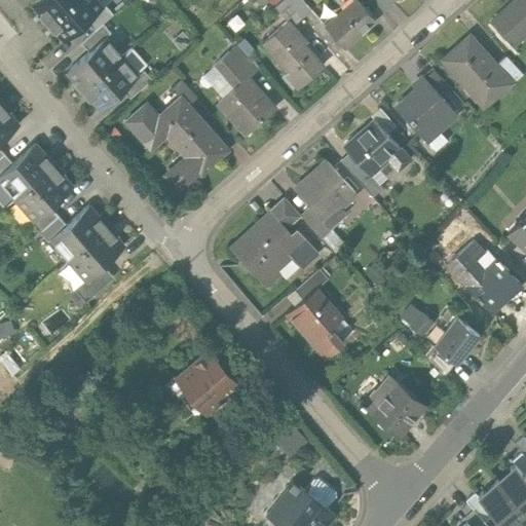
[(35,0),(32,4),(47,23),(73,0),(35,0)]
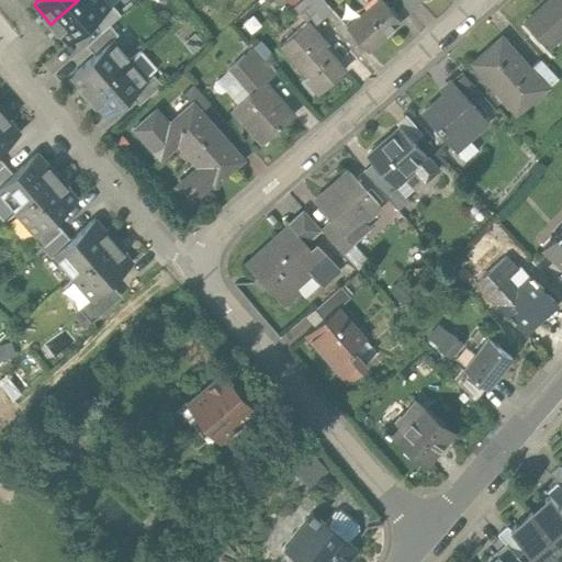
[(78,0),(51,24),(68,44),(109,9),(101,0),(78,0)]
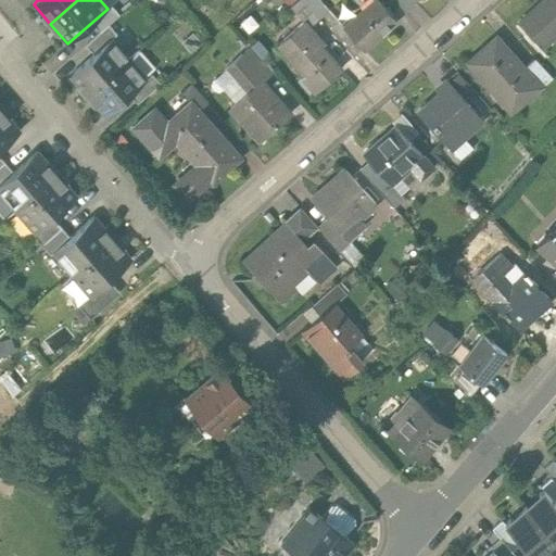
[(329,12),(317,0),(303,0),(302,1),(319,21),(329,12)]
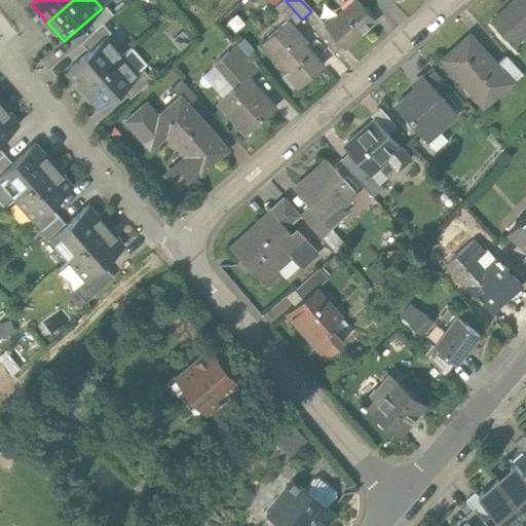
[(390,2),(388,0),(371,0),(384,14),(393,6),(390,2)]
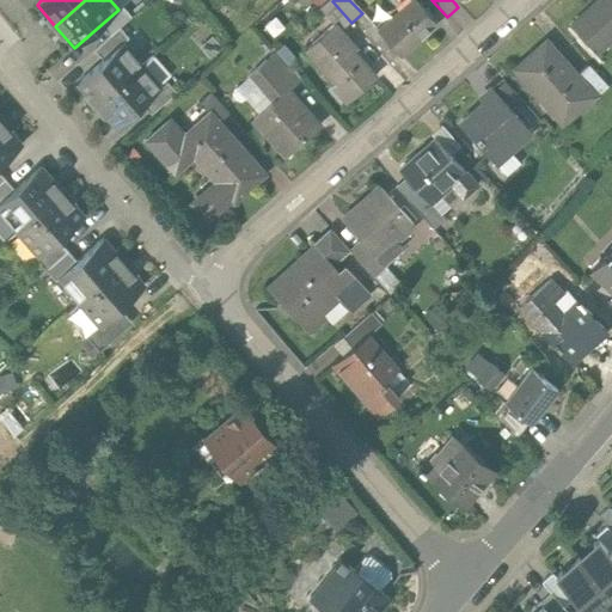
[(611,0),(604,0),(574,29),(593,49),(611,30),(611,0)]
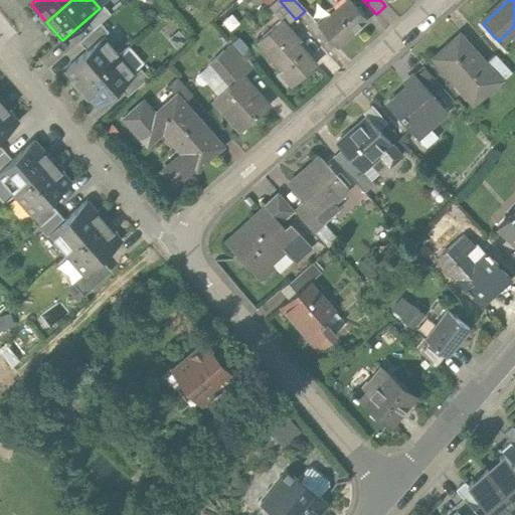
[(296,19),(280,1),(271,9),(281,21),(287,27),(296,19)]
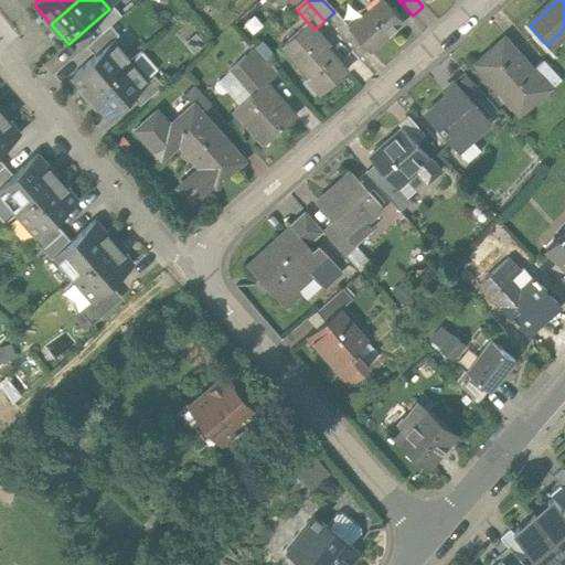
[(383,2),(368,16),(374,22),(356,38),(370,53),(403,24),(383,2)]
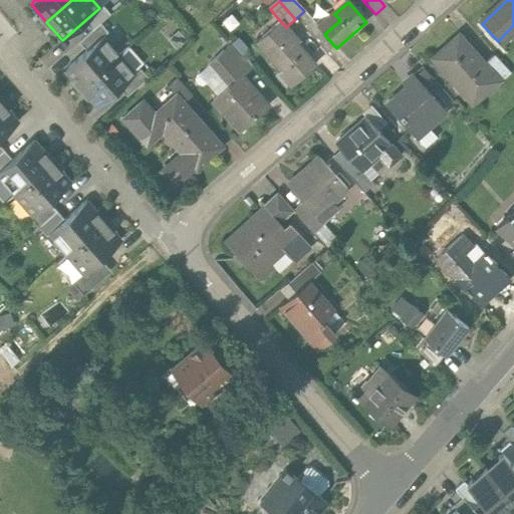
[(99,8),(84,21),(92,30),(110,14),(102,5),(99,8)]
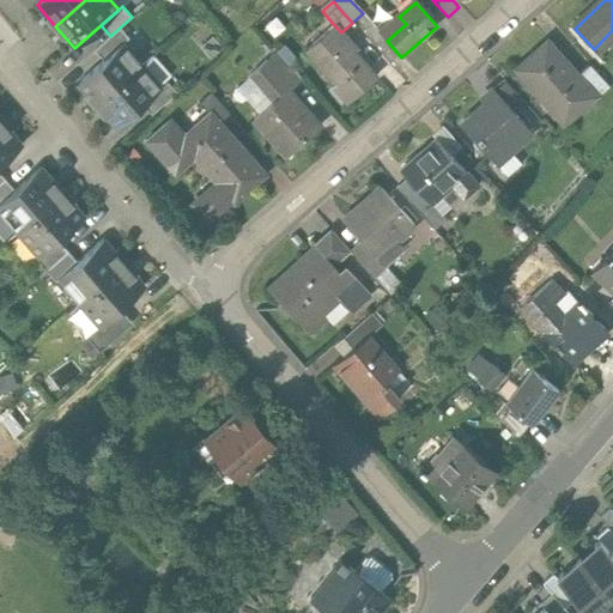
[(341,32),(334,25),(308,50),(338,84),(334,86),(350,104),(377,79),(347,46),(350,43),(341,32)]
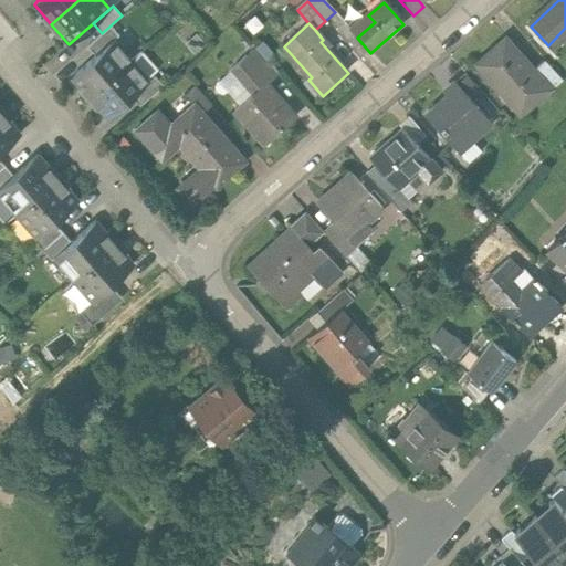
[(102,33),(87,46),(95,56),(113,42),(118,37),(111,27),(102,33)]
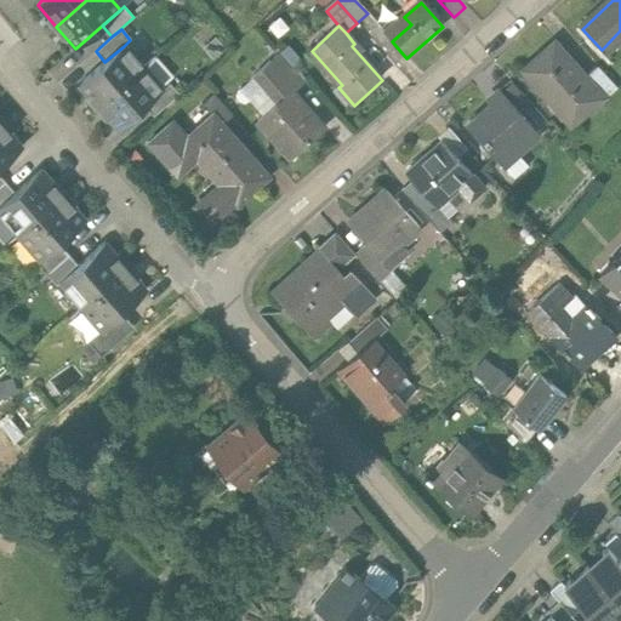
[(597,90),(553,40),(522,68),(565,117),(597,90)]
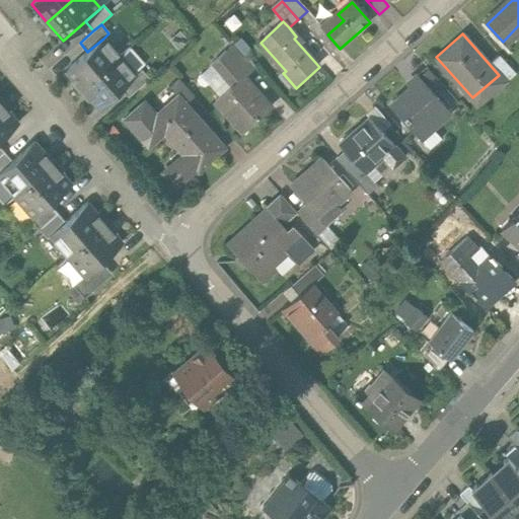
[(87,52),(66,71),(82,89),(120,57),(103,39),(87,52)]
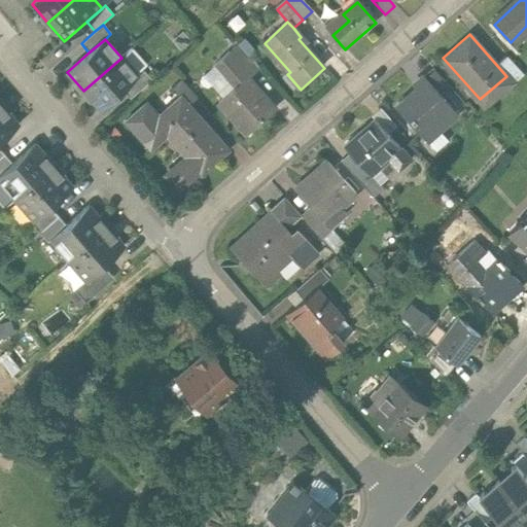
[(121,58),(83,91),(100,109),(121,91),(138,76),(121,58)]
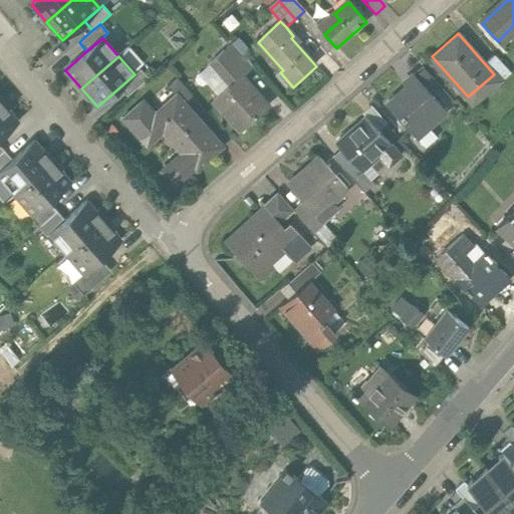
[(494,56),(485,64),(502,82),(510,75),(494,56)]
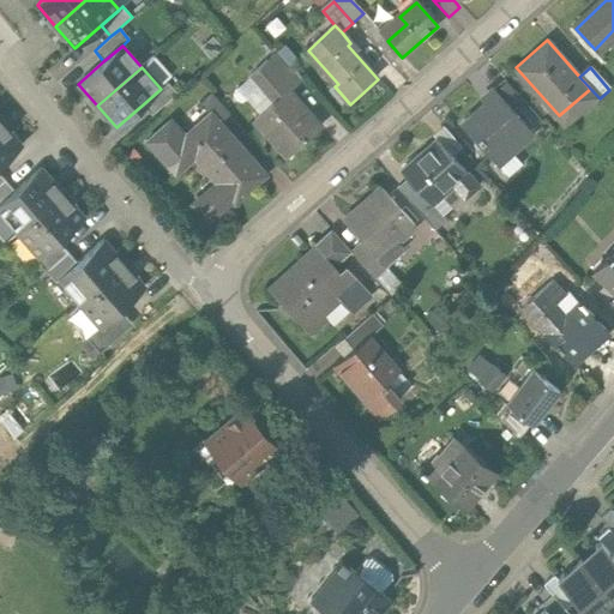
[(161,89),(142,106),(151,115),(176,94),(167,83),(161,89)]
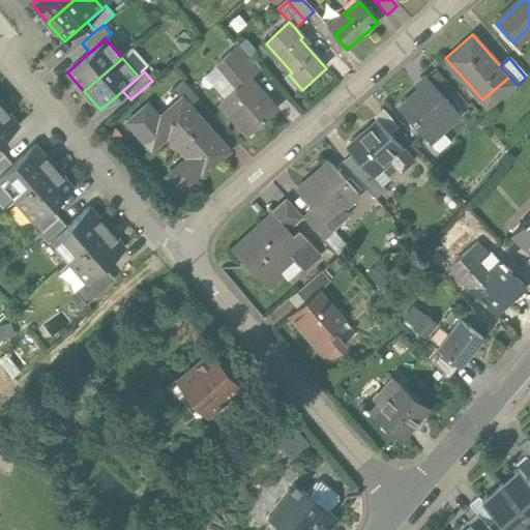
[(260,91),(247,78),(219,102),(232,116),(234,114),(251,133),(276,110),(267,98),(265,99),(259,92),(260,91)]
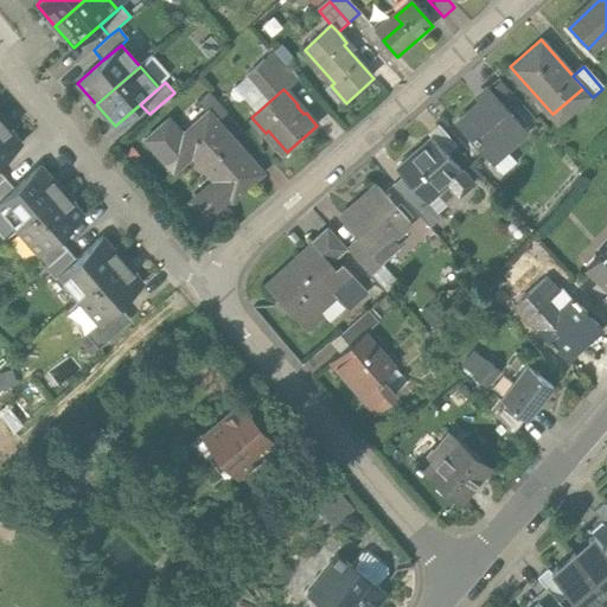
[(491,91),(479,102),(481,106),(460,125),(490,160),(499,152),(503,157),(528,134),(491,91)]
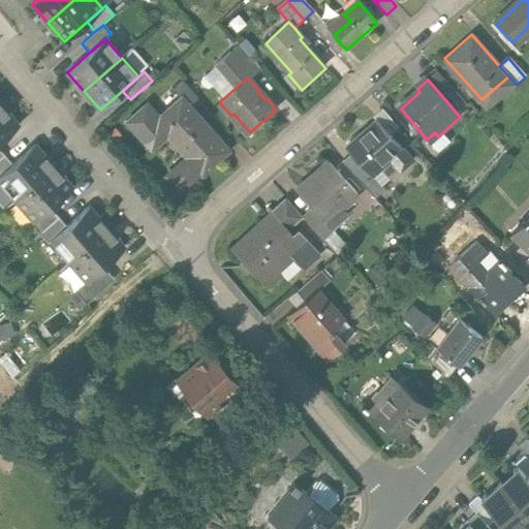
[(199,100),(182,81),(172,90),(180,100),(181,99),(189,109),(199,100)]
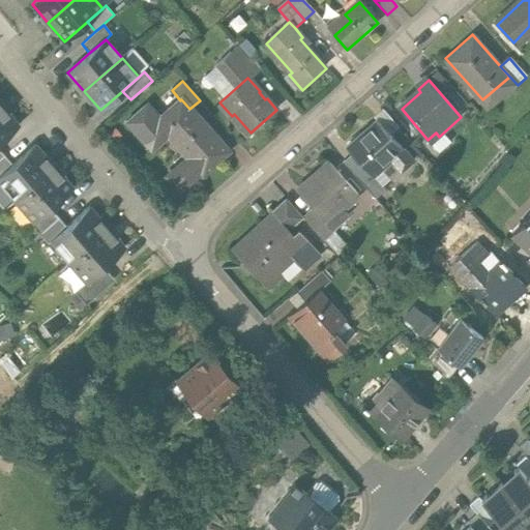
[(189,109),(181,99),(180,100),(154,123),(141,110),(127,122),(151,149),(168,136),(187,157),(167,176),(180,190),(201,172),(203,175),(229,152),(189,109)]
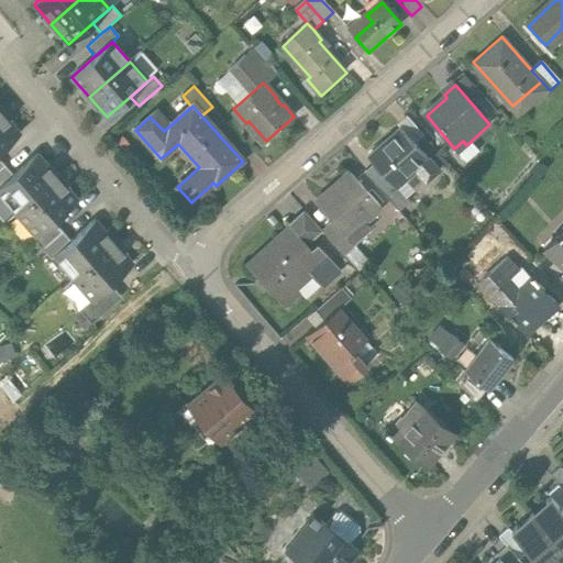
[(0,111),(0,151),(19,134),(0,111)]
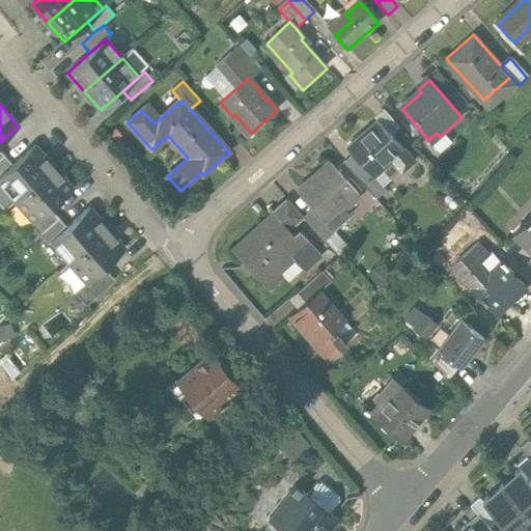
[(373,114),(378,119),(381,122),(391,135),(401,127),(384,106),(373,114)]
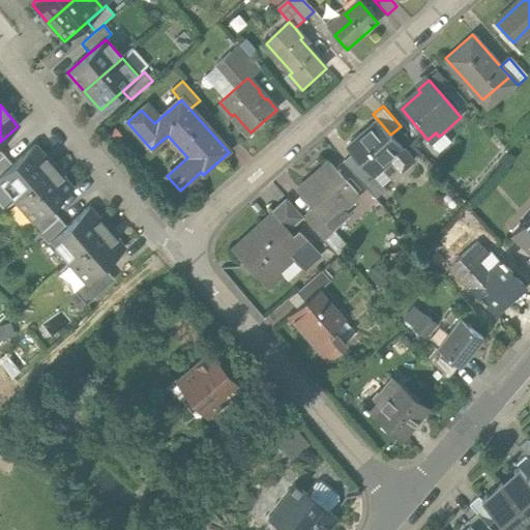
[(380,122),(349,148),(355,154),(374,176),(375,175),(381,170),(383,172),(393,163),(403,173),(414,163),(390,135),(380,122)]
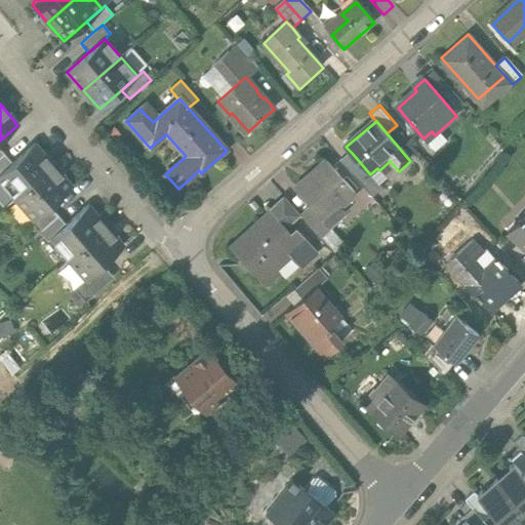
[(12,163),(0,173),(0,180),(15,198),(53,165),(34,144),(12,163)]
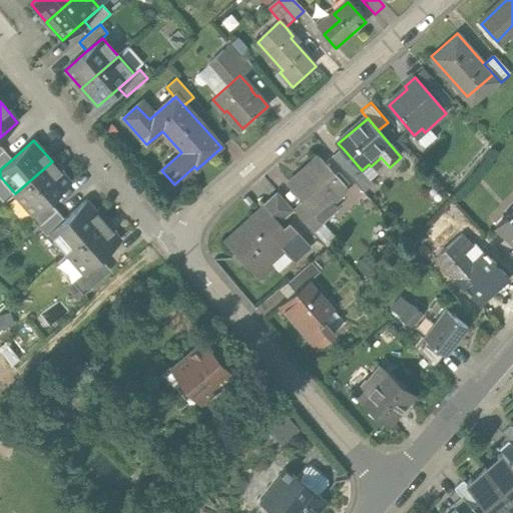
[(362,170),(344,149),(334,157),(366,194),(376,185),(363,169),(362,170)]
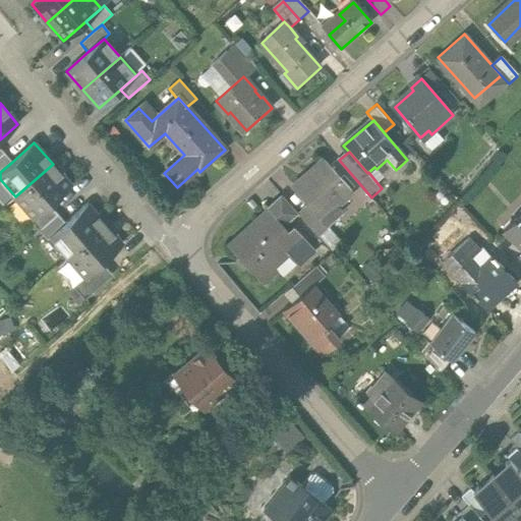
[(0,156),(0,172),(12,162),(4,153),(0,156)]
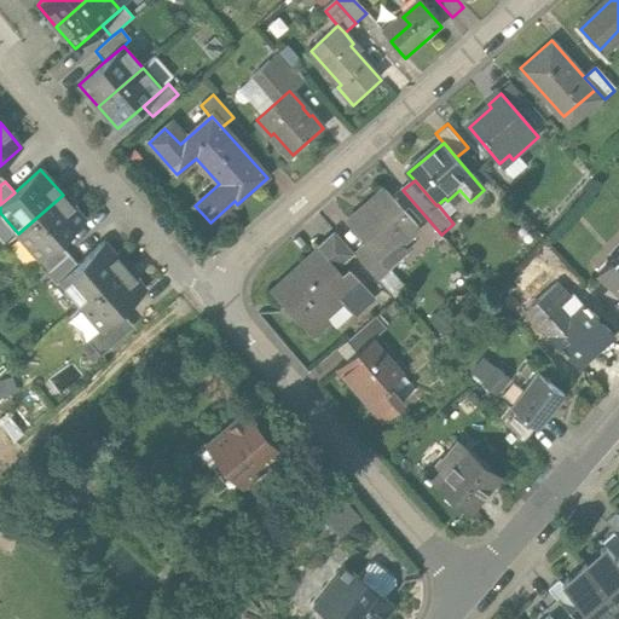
[(420,230),(386,192),(350,224),(369,247),(382,262),(401,246),(398,242),(414,227),(417,231),(420,230)]
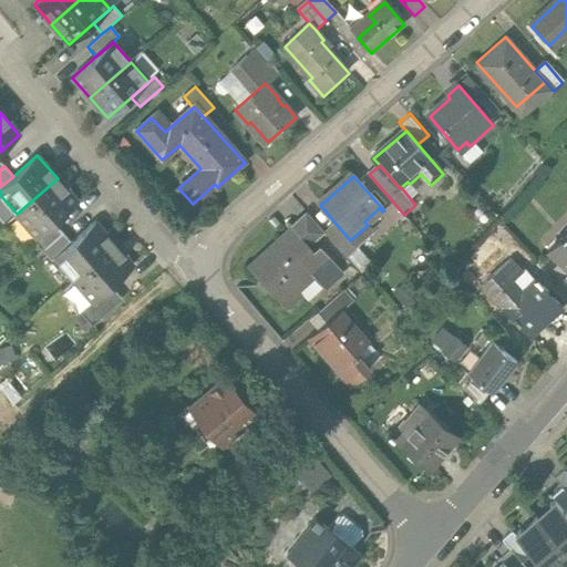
[(58,178),(17,214),(37,237),(53,223),(78,202),(58,178)]
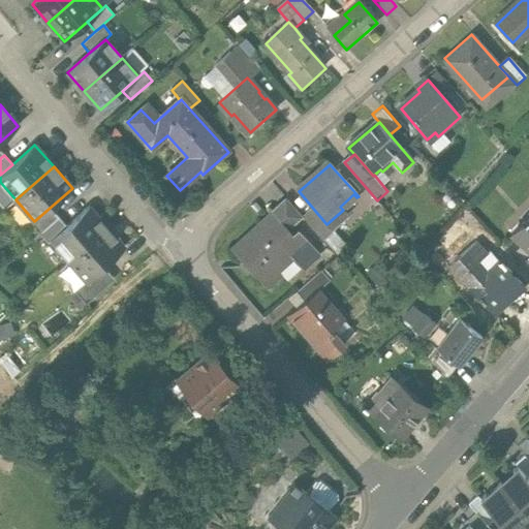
[(288,200),(262,223),(263,225),(277,240),(282,235),(303,216),(288,200)]
